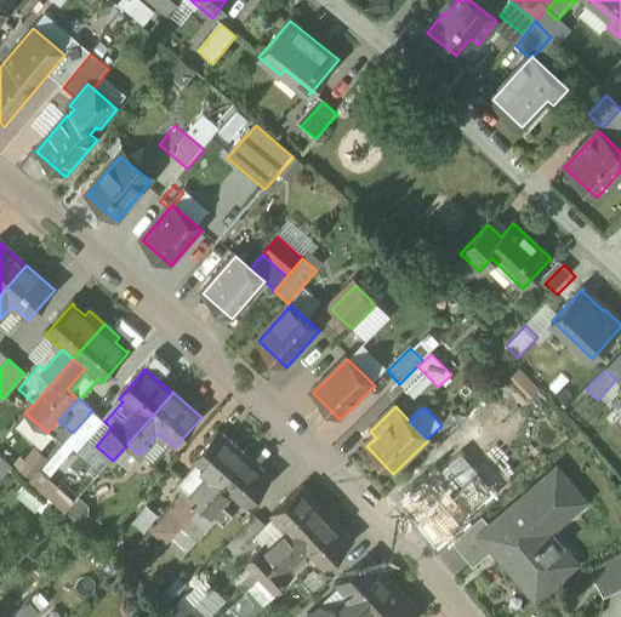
[(92,411),(73,433),(87,445),(107,424),(107,423),(104,422),(92,411)]
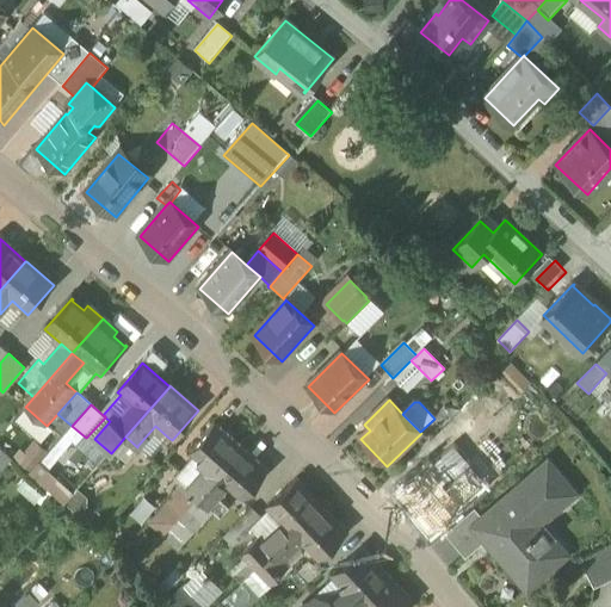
[(57,414),(47,426),(62,439),(72,426),(57,414)]
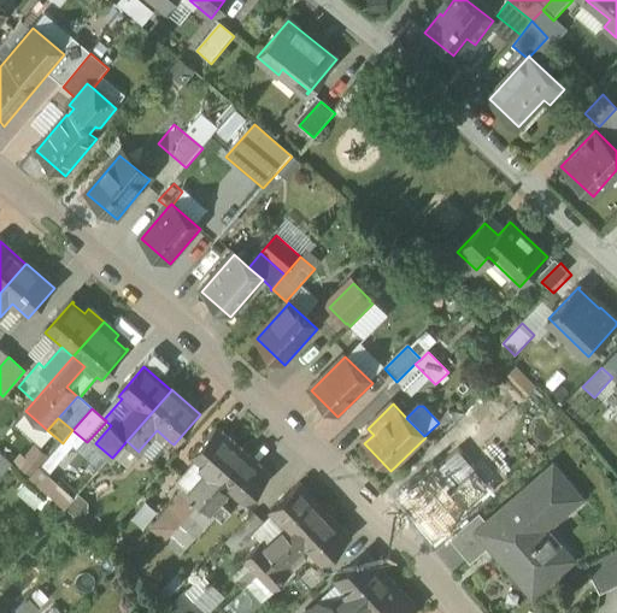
[(459,425),(439,446),(456,464),(476,444),(459,425)]
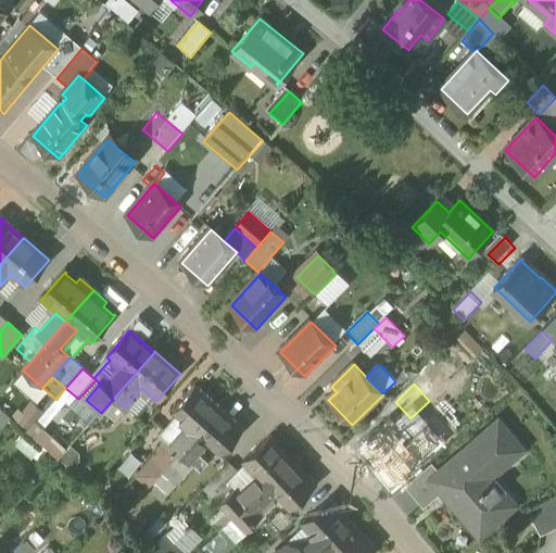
[(153,399),(141,388),(125,406),(129,411),(137,417),(153,399)]
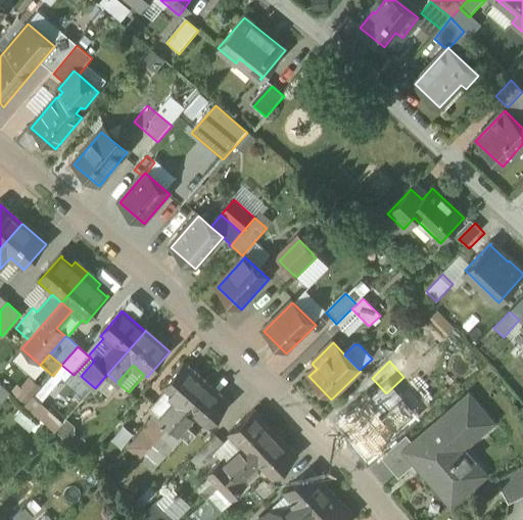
[(184,365),(162,389),(177,403),(185,410),(206,385),(184,365)]
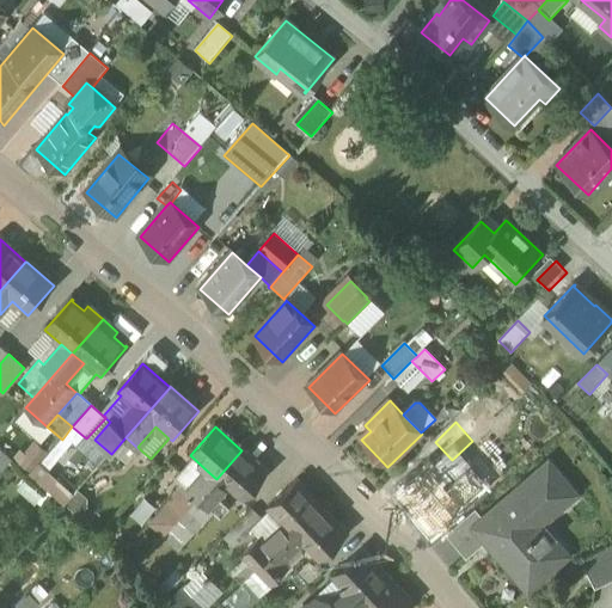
[(126,437),(111,454),(127,468),(142,452),(138,447),(138,448),(126,437)]
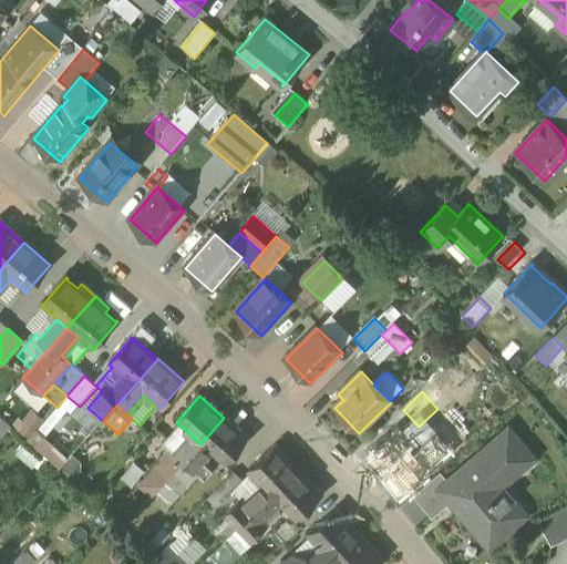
[(224,418),(200,444),(210,452),(226,467),(249,439),(224,418)]
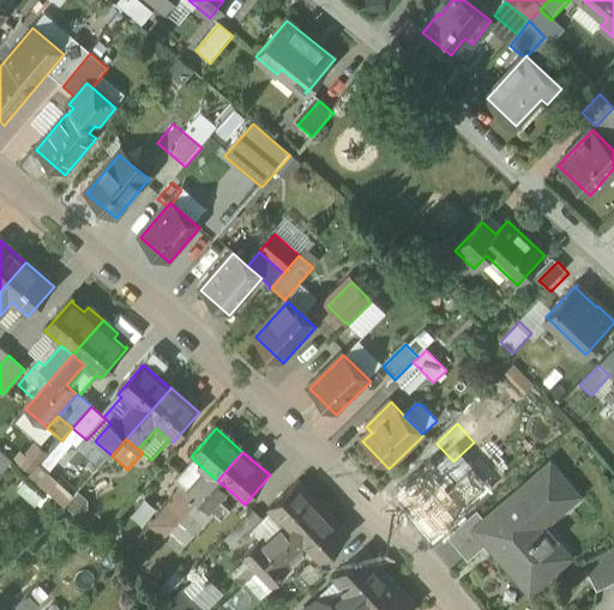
[(487,524),(479,531),(489,544),(530,591),(569,559),(539,525),(572,495),(575,499),(576,497),(551,467),(487,524)]
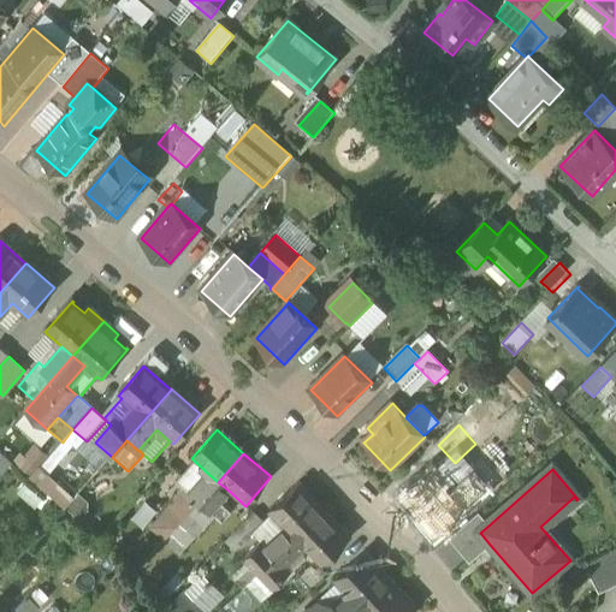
[(450,491),(433,473),(404,498),(422,518),(419,522),(432,535),(436,533),(437,534),(465,507),(484,489),(469,473),(450,491)]
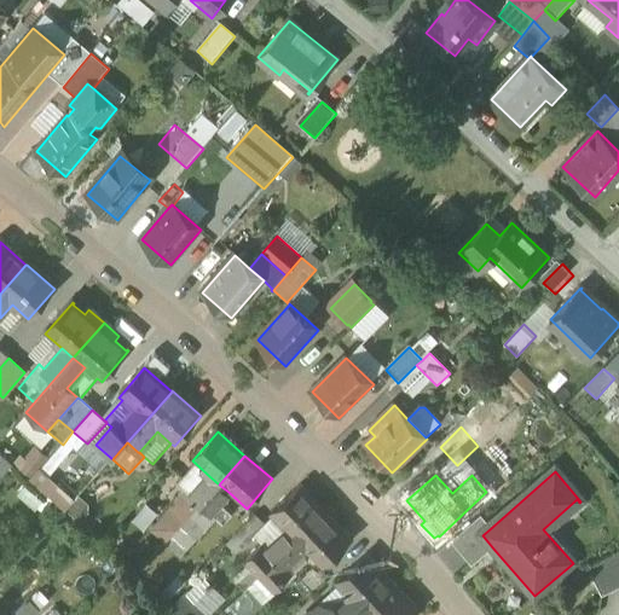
[(203,481),(189,497),(200,506),(219,485),(209,476),(203,482),(203,481)]
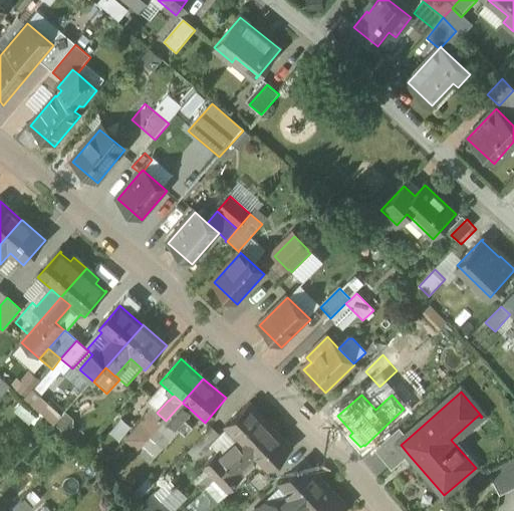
[(182,403),(166,421),(175,429),(187,416),(186,415),(191,410),(182,403)]
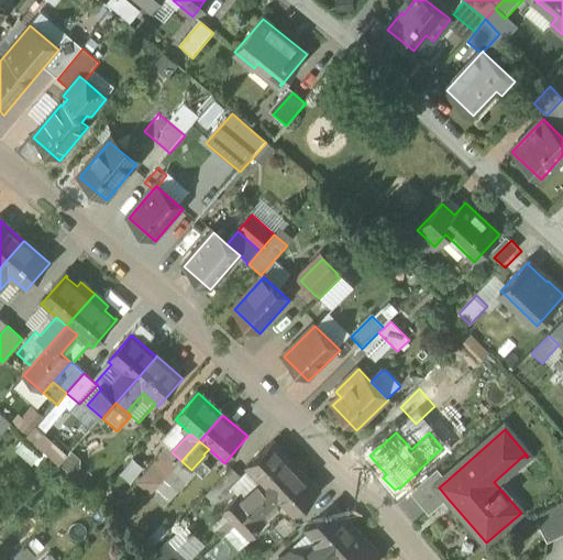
[(297,469),(274,445),(246,470),(262,485),(271,494),(297,469)]
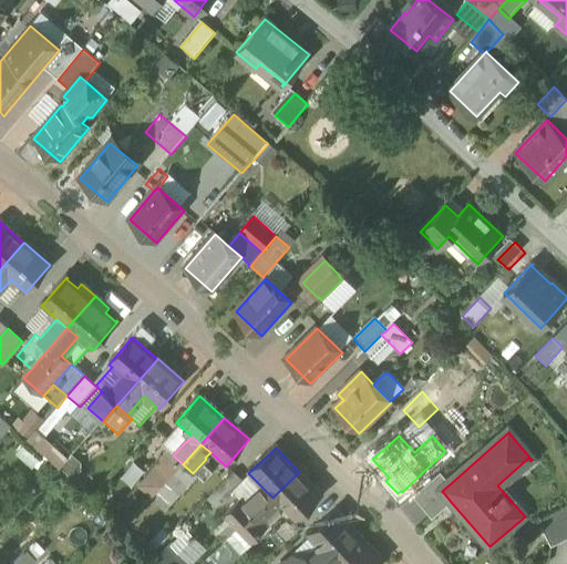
[(183,464),(153,500),(167,512),(198,478),(193,473),(183,464)]
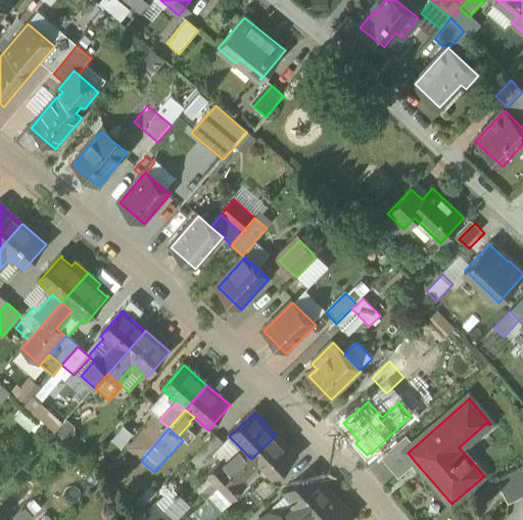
[(276,435),(251,459),(259,467),(273,481),(297,459),(276,435)]
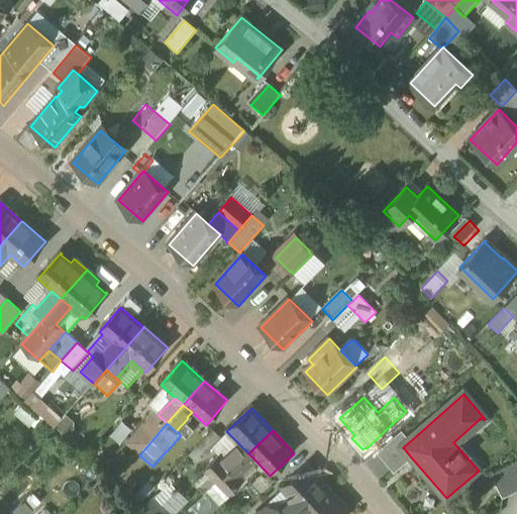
[(213,432),(197,449),(206,457),(222,441),(213,432)]
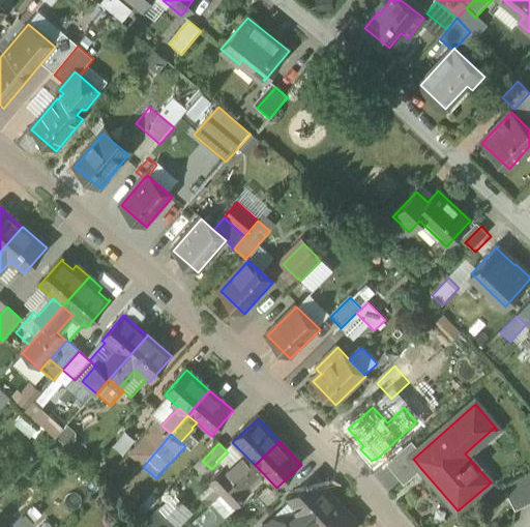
[(412,443),(386,465),(404,487),(422,470),(413,459),(420,452),(412,443)]
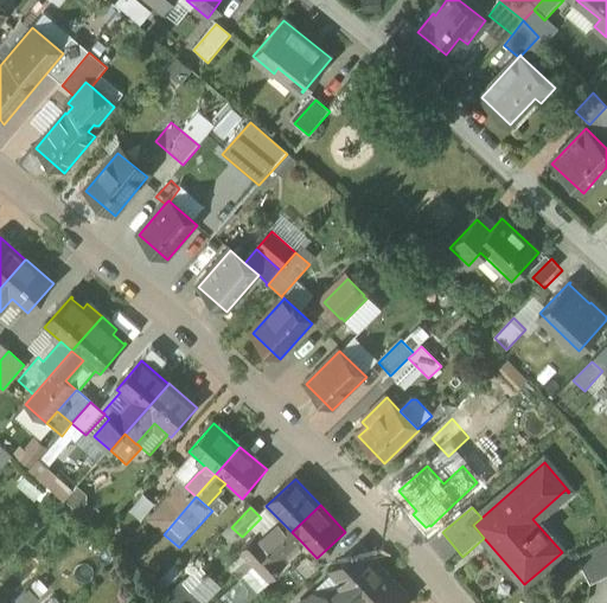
[(282,523),(278,527),(276,526),(262,539),(261,540),(270,551),(292,532),(282,523)]
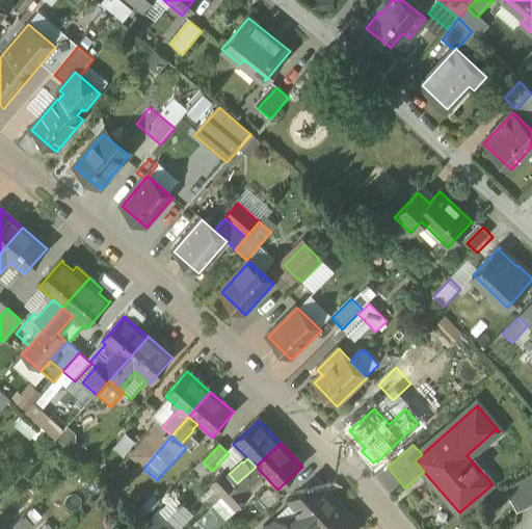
[(256,467),(237,483),(246,493),(247,492),(259,480),(259,479),(264,475),(256,467)]
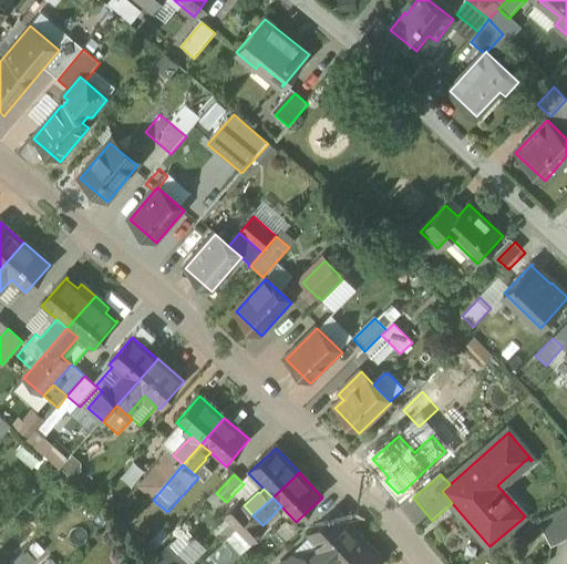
[(240,501),(224,516),(237,531),(253,515),(244,505),(245,504),(240,501)]
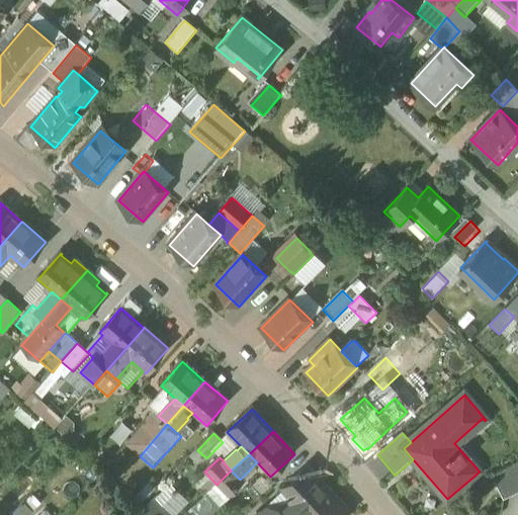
[(517,465),(493,479),(504,500),(517,493),(517,465)]
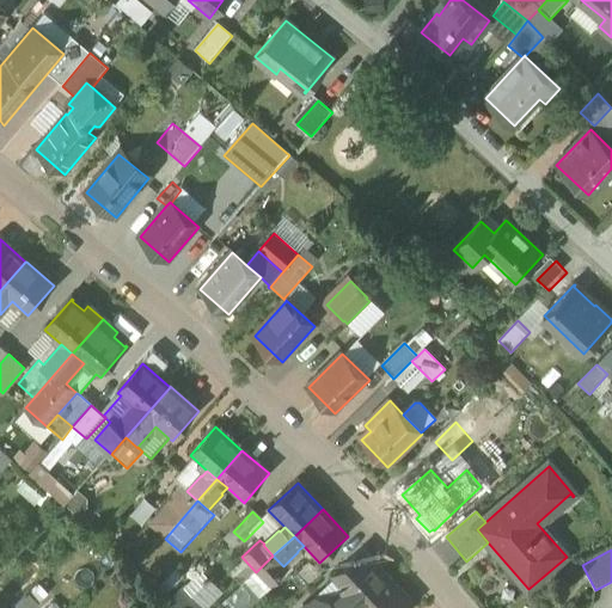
[(320,602),(316,607),(356,607),(389,579),(363,552),(334,579),(347,593),(332,606),(329,602),(320,602)]
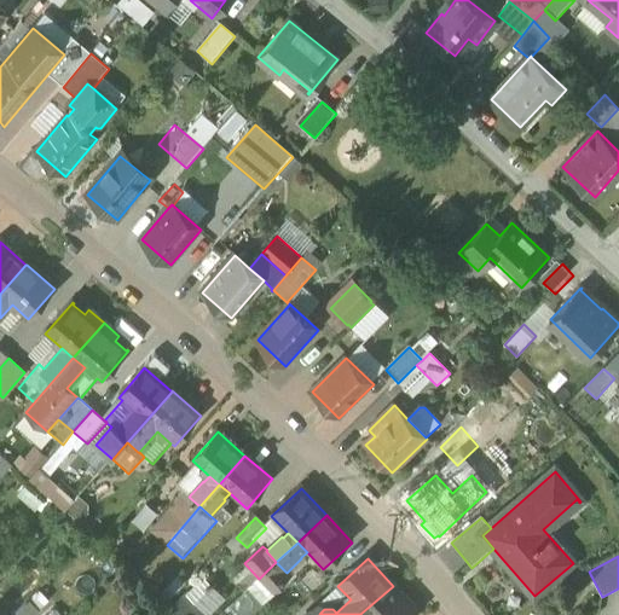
[(276,562),(259,579),(275,595),(293,578),(288,572),(287,573),(276,562)]
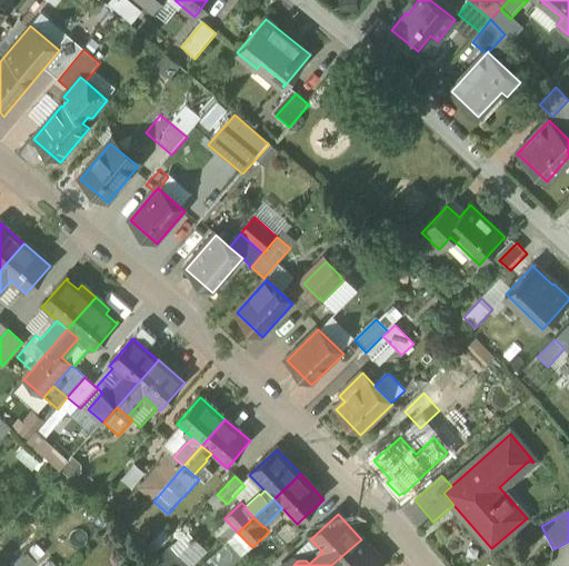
[(361,539),(331,565),(382,565),(385,564),(361,539)]
